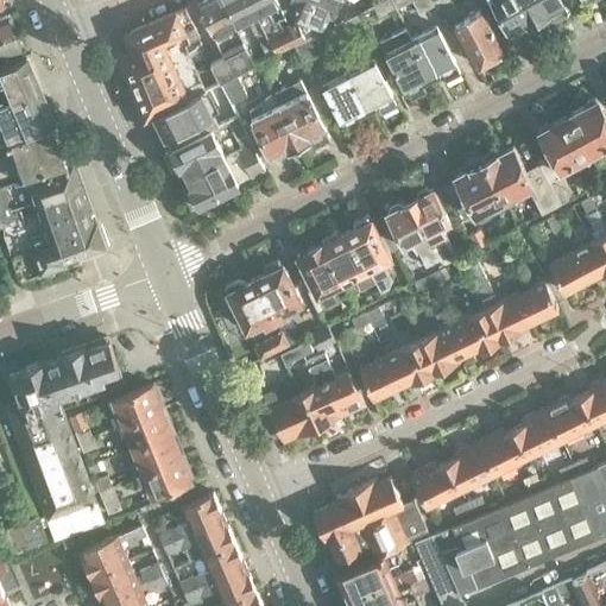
[(221,54),(242,43),(220,0),(207,0),(196,6),(221,54)]
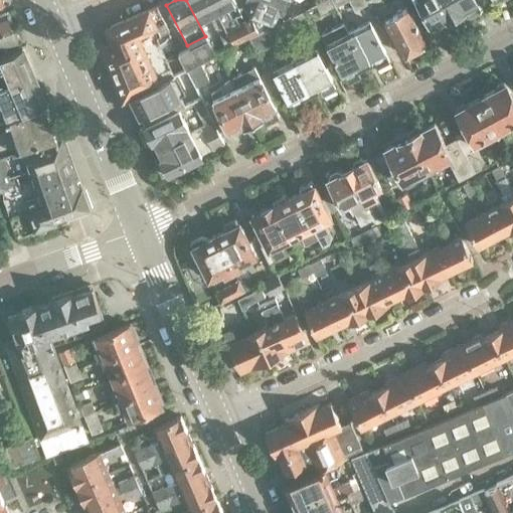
[(215,55),(232,47),(225,32),(208,0),(186,0),(213,53),(215,55)]
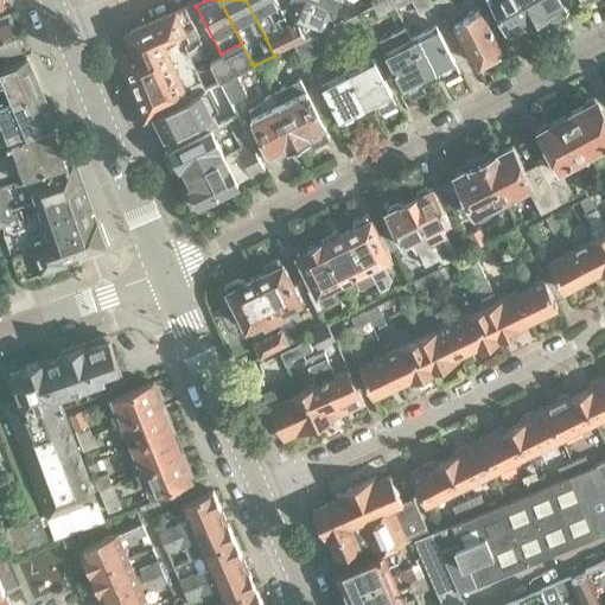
[(272,0),(246,0),(266,38),(280,31),(279,29),(276,21),(272,24),(266,13),(276,8),(272,0)]
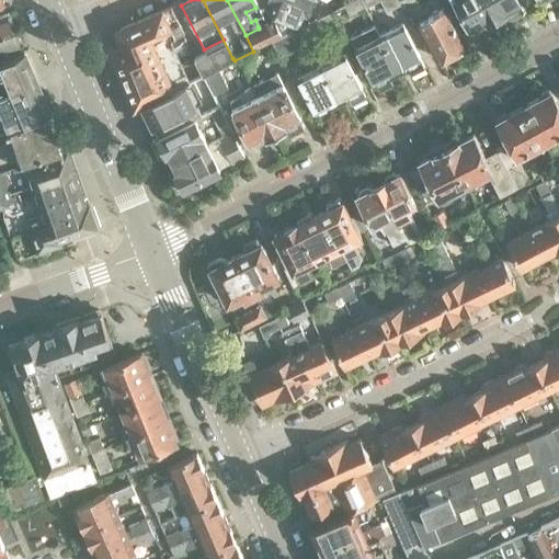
[(306,19),(312,1),(309,0),(267,0),(266,2),(274,6),(271,14),(280,18),(273,21),(273,22),(281,37),(299,29),(300,26),(297,25),(300,16),(306,19)]
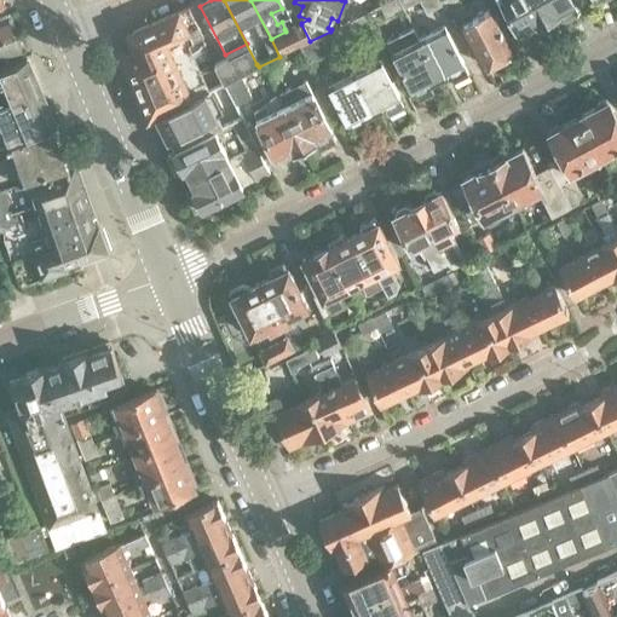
[(385,19),(401,11),(395,0),(390,0),(362,15),(373,35),(372,35),(373,38),(390,29),(385,19)]
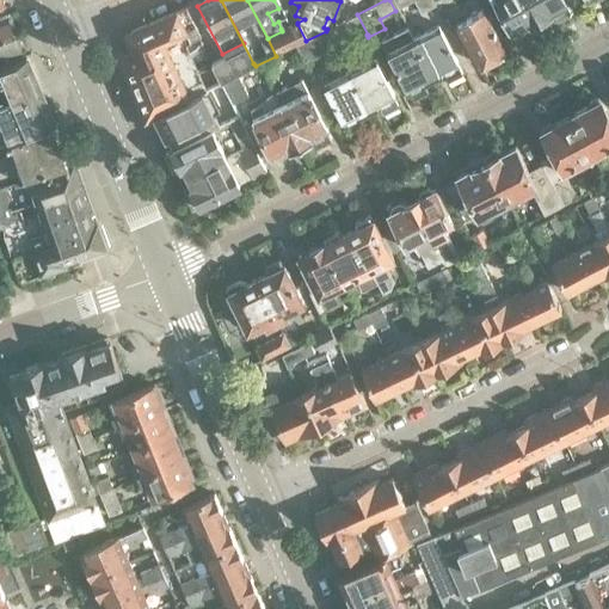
[(389,0),(395,11),(412,2),(419,14),(434,7),(429,0),(389,0)]
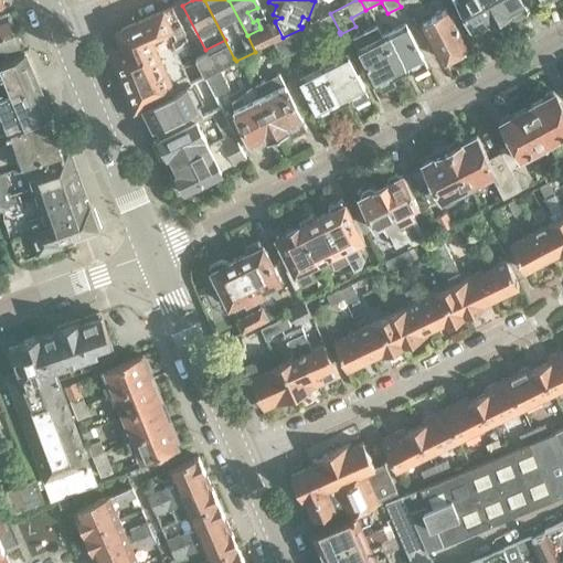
[(410,9),(417,6),(416,3),(414,0),(396,0),(401,7),(402,11),(409,8),(410,9)]
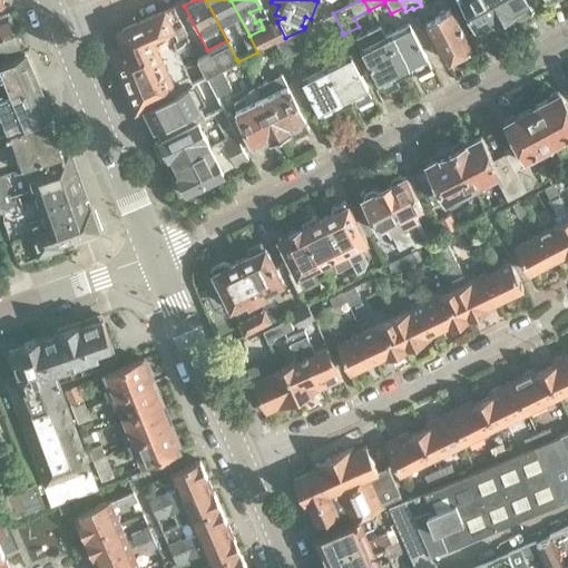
[(446,0),(449,6),(458,1),(476,33),(478,31),(482,39),(485,39),(493,35),(495,31),(490,25),(501,19),(490,0),(446,0)]
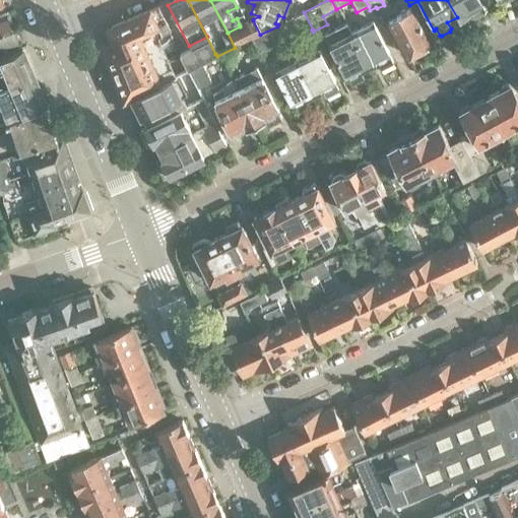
[(447,0),(457,17),(466,11),(470,18),(472,19),(481,13),(482,11),(478,5),(480,4),(477,0),(447,0)]
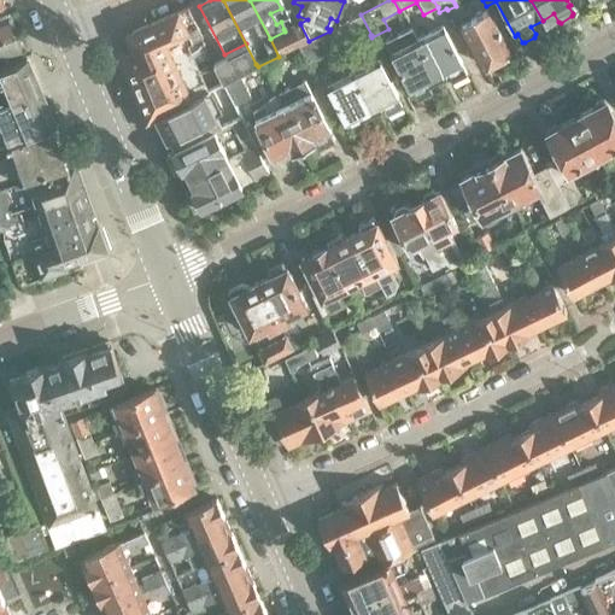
[(134,56),(197,29),(187,10),(124,37),(132,56),(134,56)]
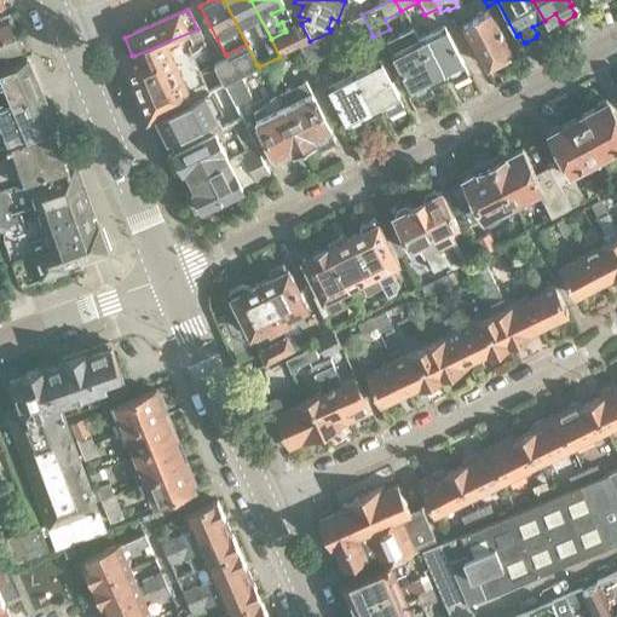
[(486,13),(460,27),(482,68),(508,53),(486,13)]
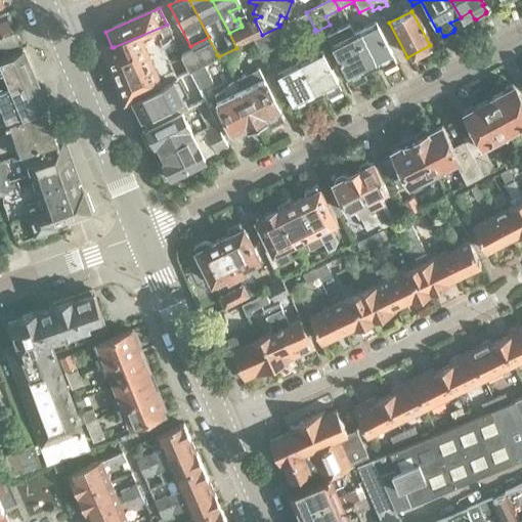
[(306,12),(279,27),(284,35),(294,54),(299,63),(315,95),(323,91),(327,99),(340,92),(336,85),(319,52),(308,58),(298,38),(314,30),(315,30),(306,12)]
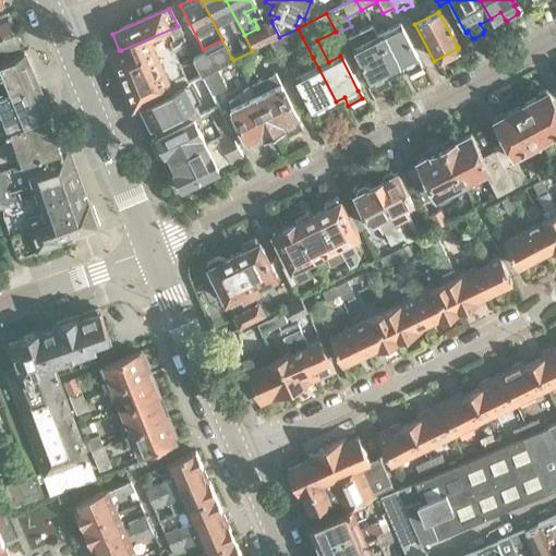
[(0,36),(10,33),(3,16),(0,17),(0,36)]
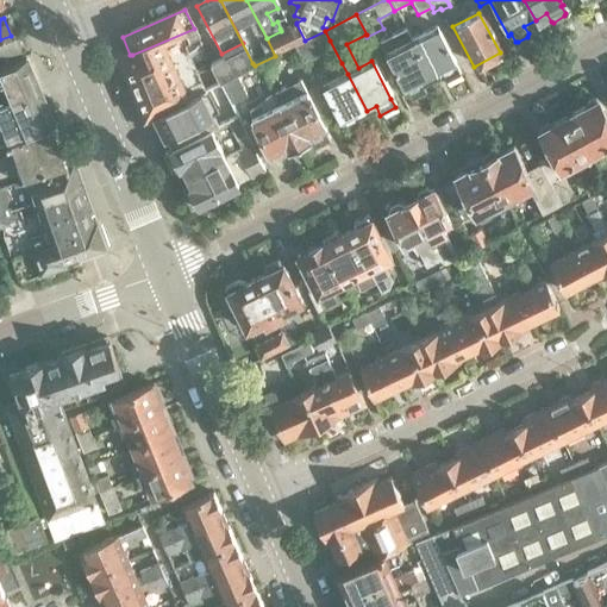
[(287,29),(281,31),(267,38),(275,56),(293,48),(305,41),(296,24),(287,29)]
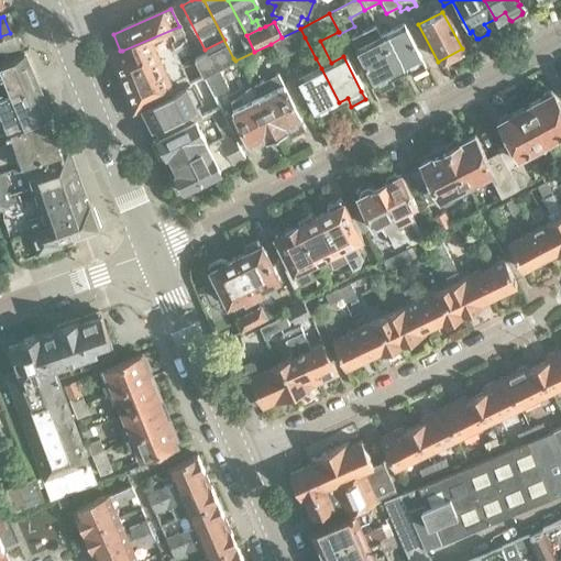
[(122,51),(120,51),(110,55),(118,75),(157,58),(156,56),(185,43),(182,35),(183,35),(179,26),(122,51)]
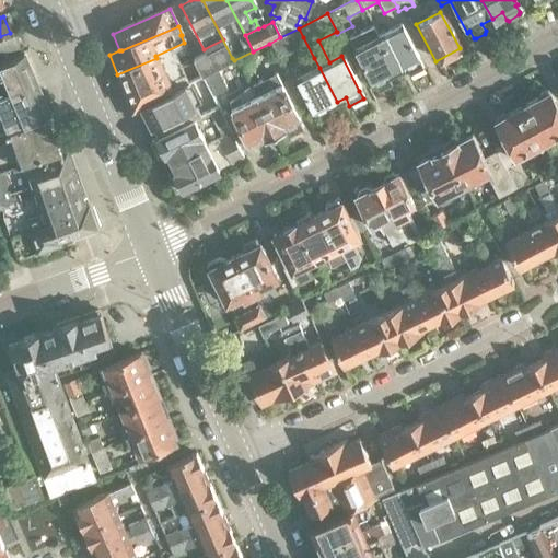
[(399,26),(376,38),(394,72),(403,68),(407,78),(421,70),(417,61),(399,26)]
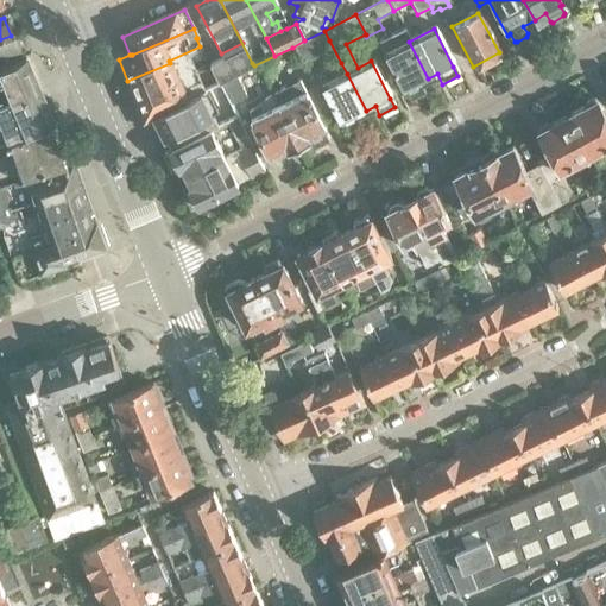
[(319,46),(329,40),(324,31),(304,40),(292,48),(301,62),(321,52),(319,46)]
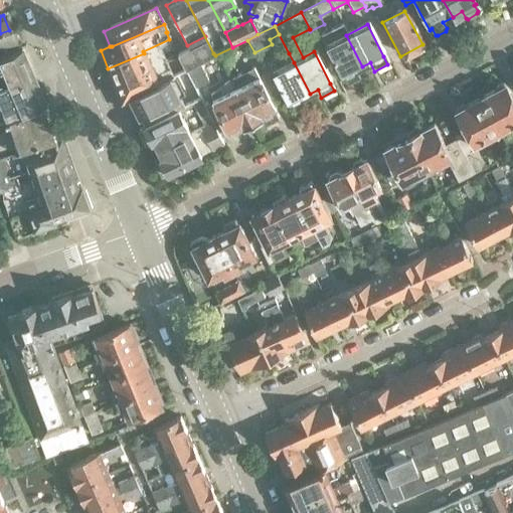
[(9,30),(0,33),(0,51),(16,45),(9,30)]
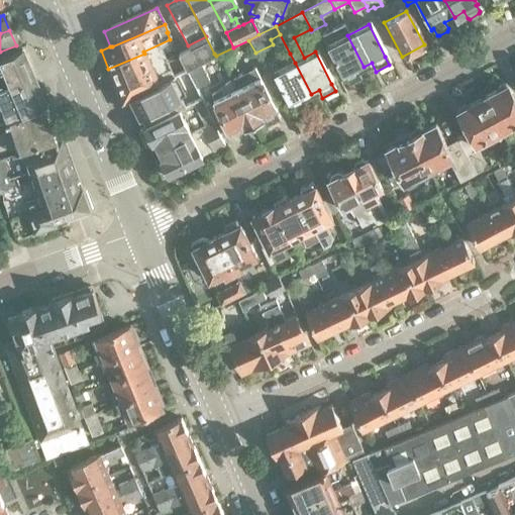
[(364,67),(347,35),(326,45),(342,78),(343,78),(347,85),(361,79),(356,71),(364,67)]
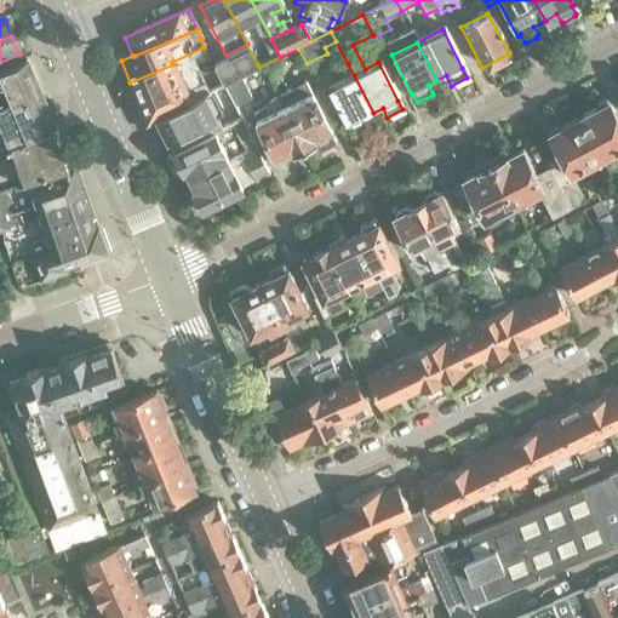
[(223,86),(224,86),(240,78),(259,68),(259,67),(257,64),(255,66),(247,50),(219,64),(213,67),(223,86)]
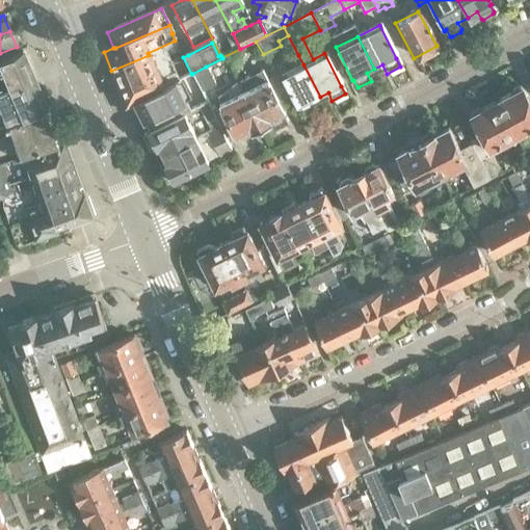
[(179,61),(183,57),(188,55),(179,47),(151,59),(149,55),(111,71),(117,87),(179,61)]
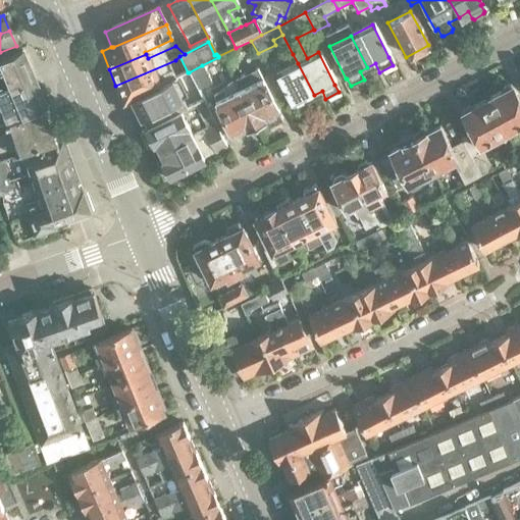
[(10,88),(33,79),(21,50),(0,57),(0,89),(10,86),(10,88)]
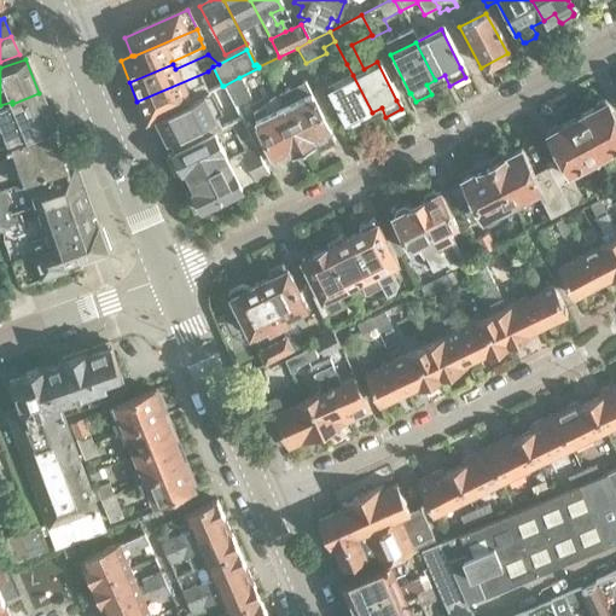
[(366,127),(361,117),(372,112),(353,75),(347,64),(336,70),(341,80),(327,87),(347,126),(352,134),(366,127)]
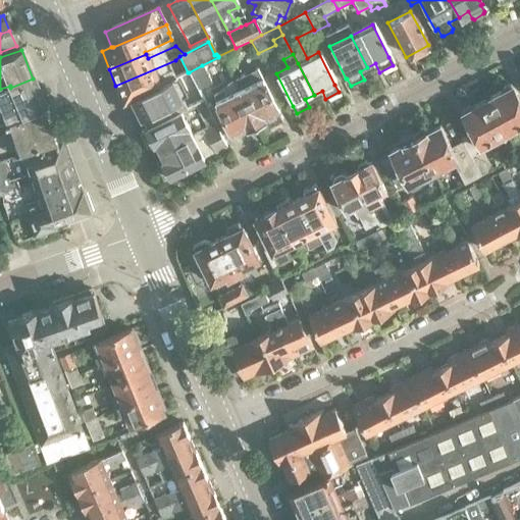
[(175,60),(115,86),(122,103),(188,72),(179,56),(175,60)]
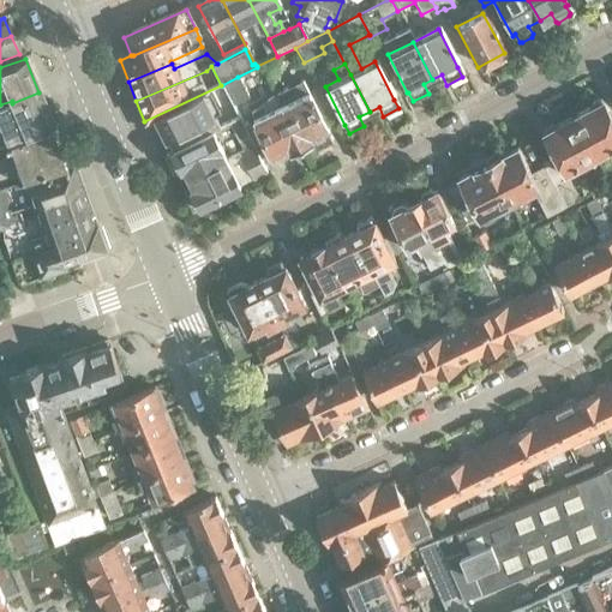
[(249,97),(238,77),(222,85),(232,106),(249,97)]
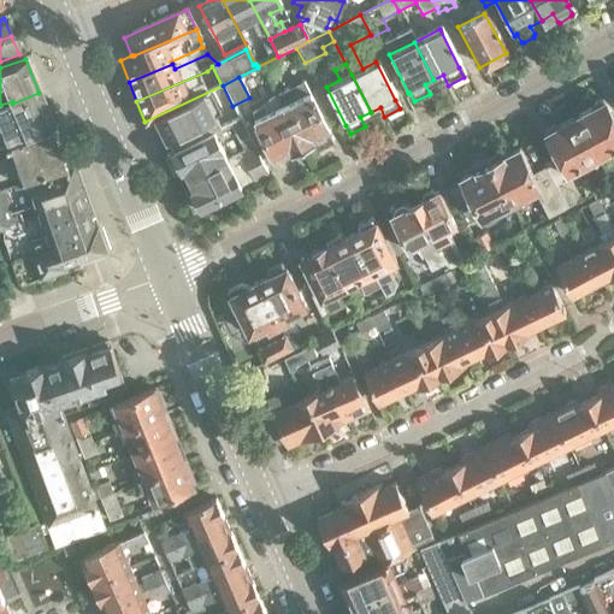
[(307,93),(303,84),(287,92),(291,101),(279,107),(300,147),(311,142),(316,151),(332,142),(328,134),(337,129),(318,88),(307,93)]
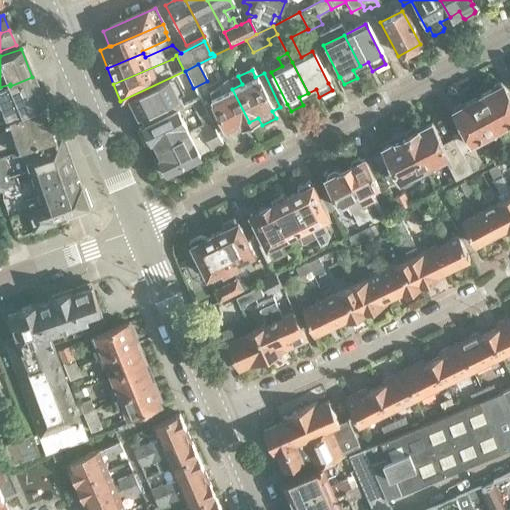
[(185,71),(184,71),(120,101),(129,123),(139,118),(143,126),(176,111),(175,110),(182,107),(177,96),(193,88),(185,71)]
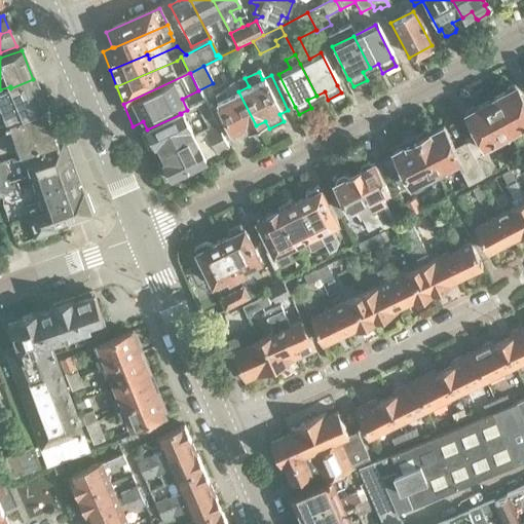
[(0,122),(45,108),(33,79),(10,88),(10,86),(0,89),(0,122)]
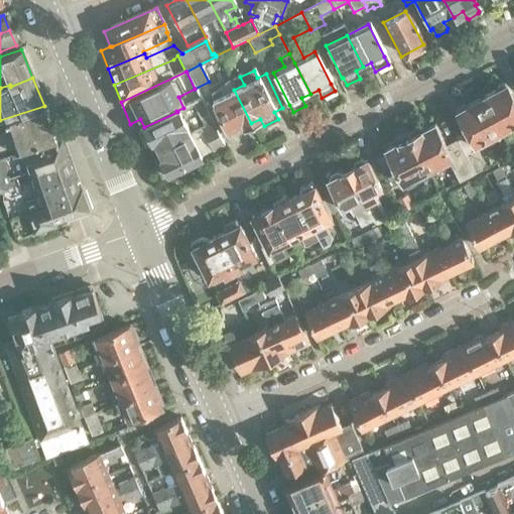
[(233,137),(241,133),(241,128),(251,123),(234,90),(230,83),(222,86),(226,94),(212,101),(229,134),(230,134),(233,137)]
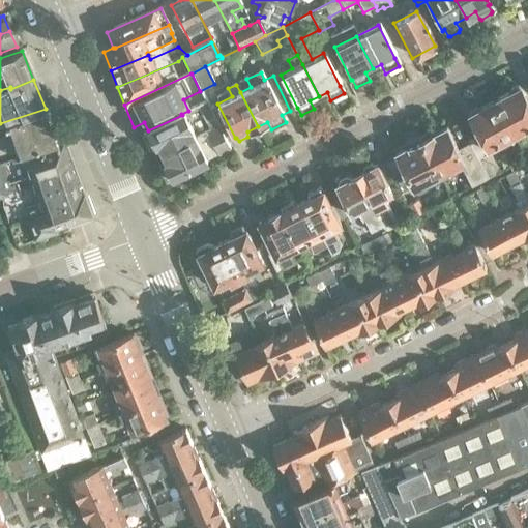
[(494,103),(511,136),(527,126),(527,106),(519,88),(494,103)]
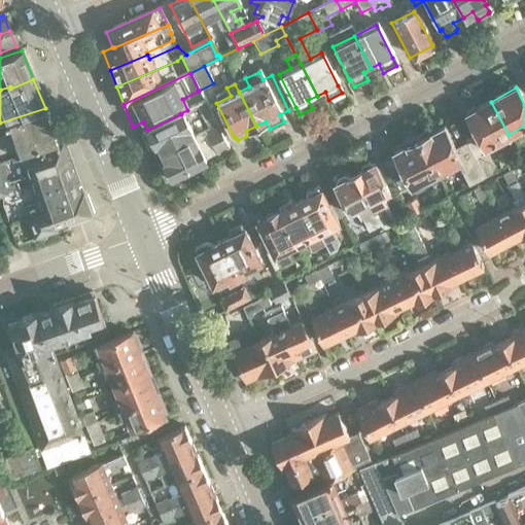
[(483,179),(496,172),(485,151),(484,149),(509,135),(491,102),(465,115),(476,133),(463,140),(465,144),(473,159),(483,179)]
